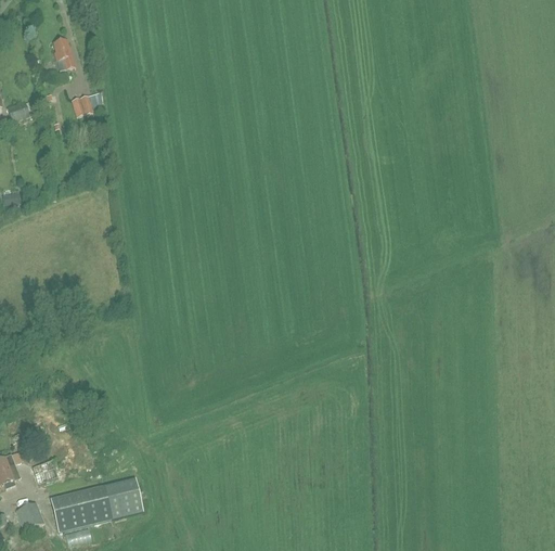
[(66,67),(75,65),(66,38),(52,42),(55,51),(53,52),(59,69),(65,67),(66,67)]
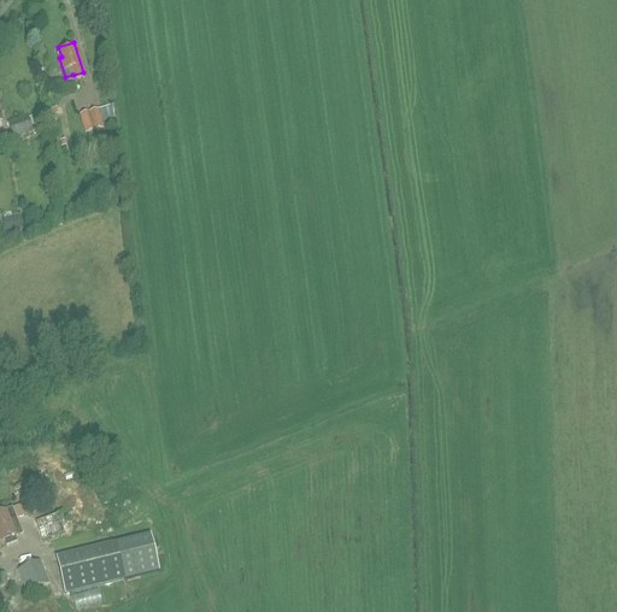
[(111,109),(109,103),(98,105),(88,107),(80,111),(84,127),(84,129),(104,123),(100,112),(111,109)]
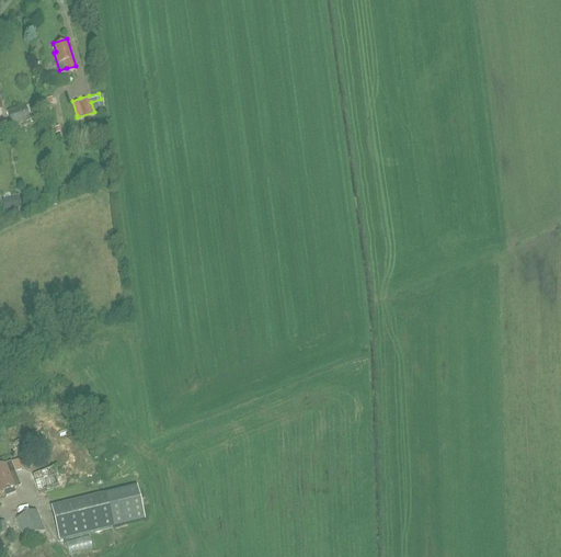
[(29,101),(25,102),(7,108),(11,122),(30,116),(27,111),(32,110),(29,101)]
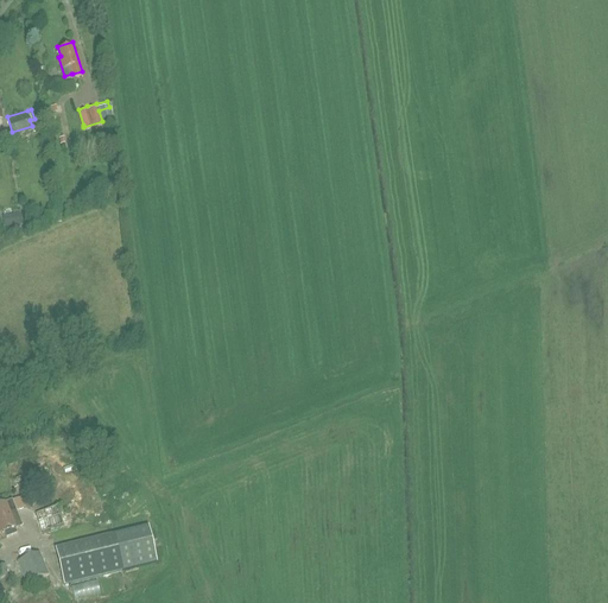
[(14,525),(21,522),(11,496),(0,500),(0,528),(4,527),(6,533),(17,529),(14,525)]
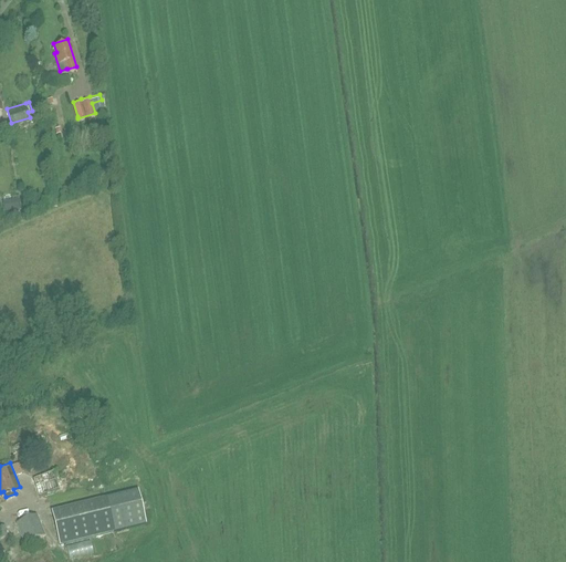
[(59,541),(146,520),(138,487),(51,508),(59,541)]
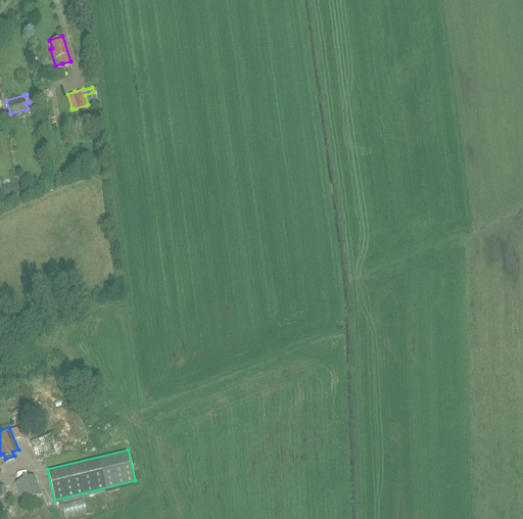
[(22,499),(41,491),(34,472),(14,480),(22,499)]
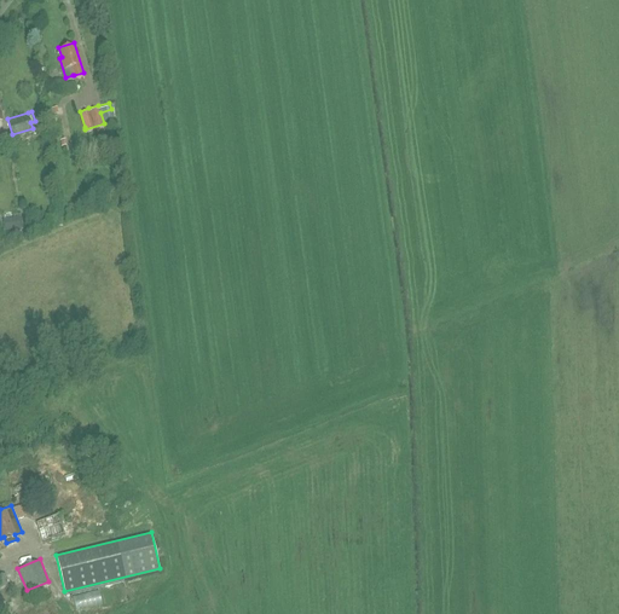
[(81,606),(108,598),(105,590),(87,595),(86,591),(77,592),(81,606)]
